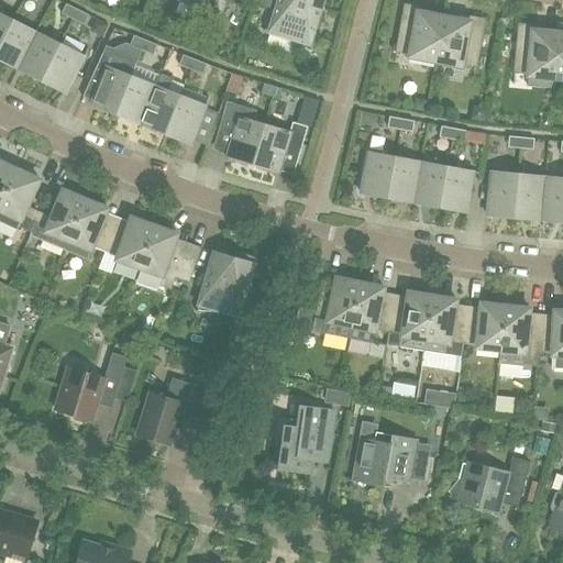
[(187,0),(221,13),(225,0),(187,0)]
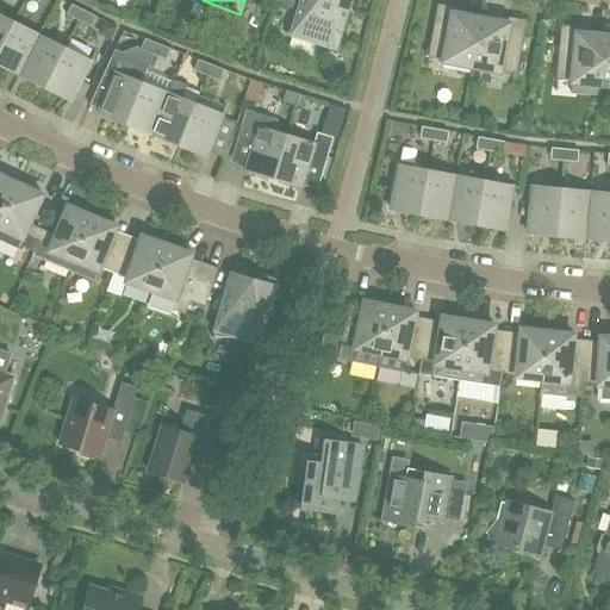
[(337,47),(350,0),(303,0),(293,32),(337,47)]
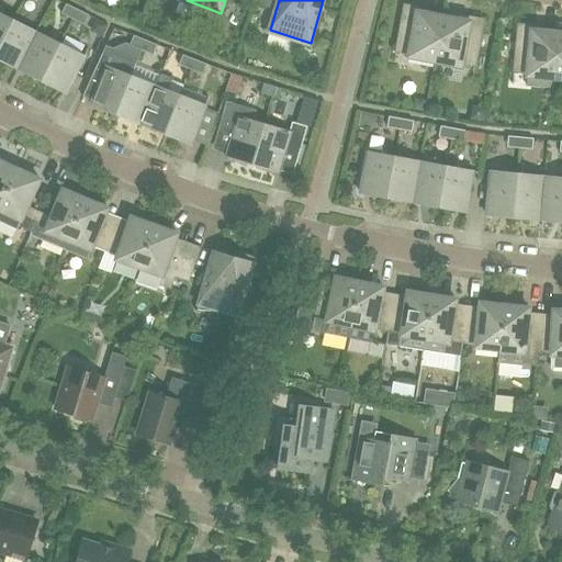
[(72,20),(78,10),(66,4),(62,14),(72,20)]
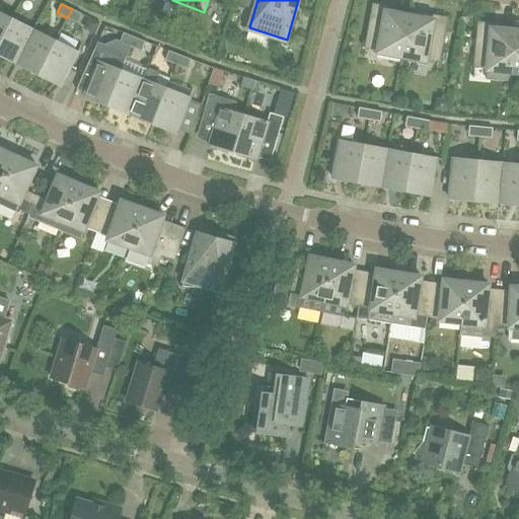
[(377,54),(401,58),(410,16),(391,12),(392,9),(374,5),(366,48),(378,51),(377,54)]
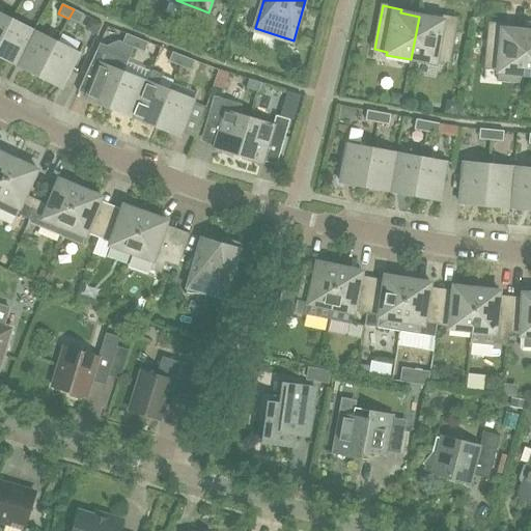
[(74,9),(68,19),(79,24),(84,15),(74,9)]
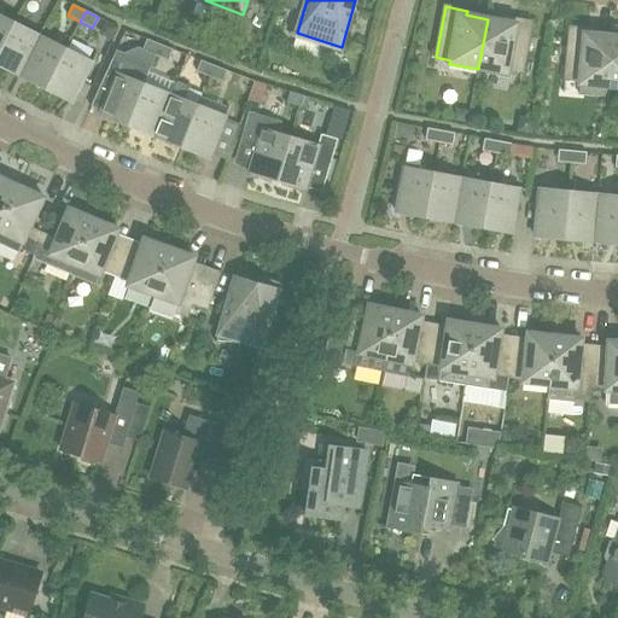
[(0,52),(16,22),(0,13),(0,52)]
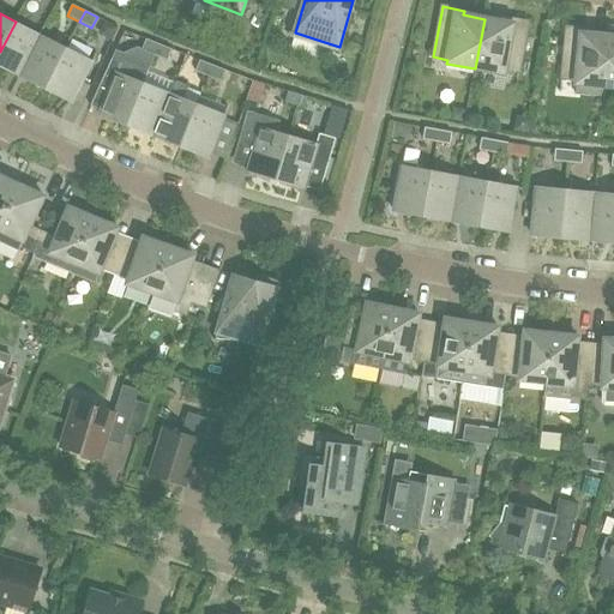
[(507,19),(506,23),(485,19),(475,68),(505,74),(505,71),(519,73),(529,23),(507,19)]
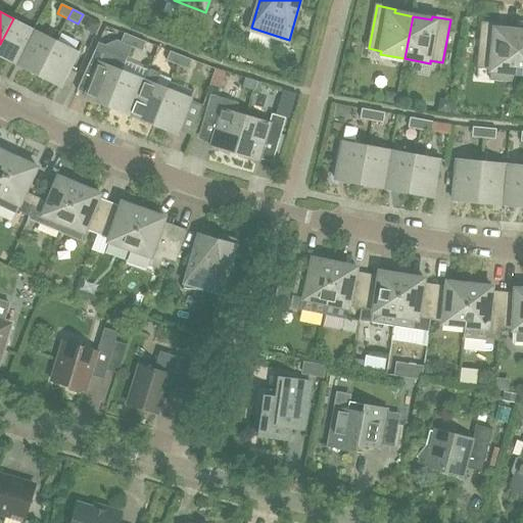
[(0,44),(0,54),(17,64),(35,30),(13,18),(0,44)]
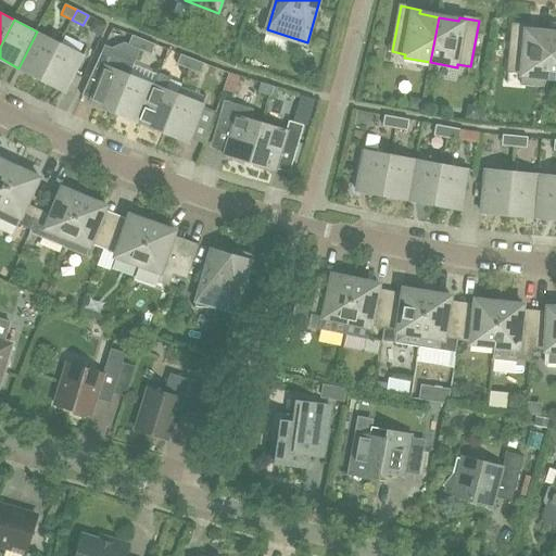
[(92,32),(100,36),(105,25),(95,20),(90,27),(92,32)]
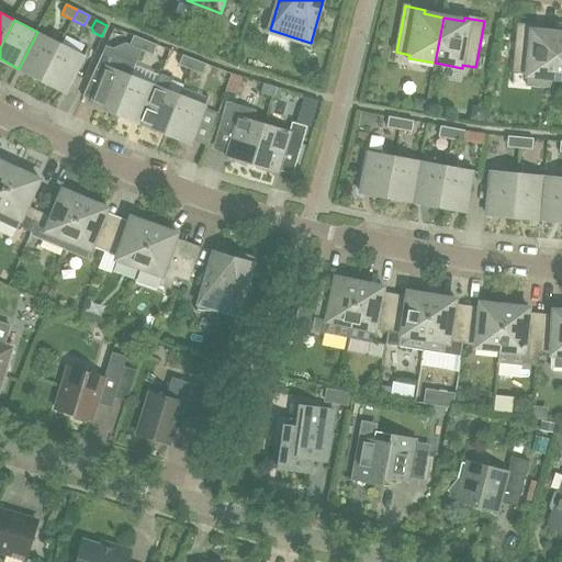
[(518,25),(514,72),(527,74),(527,77),(526,86),(551,88),(551,79),(554,79),(559,33),(538,32),(539,27),(518,25)]
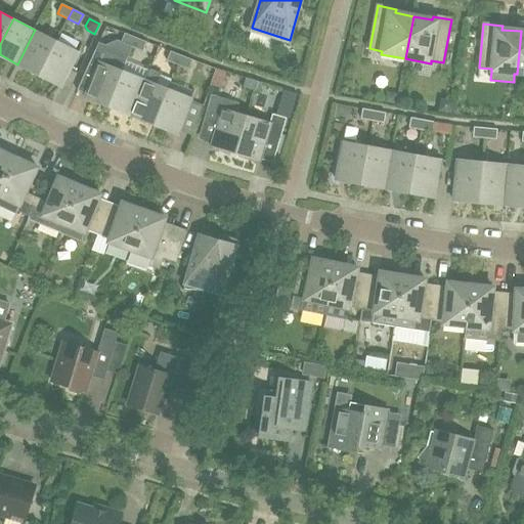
[(17,64),(40,75),(57,41),(35,30),(17,64)]
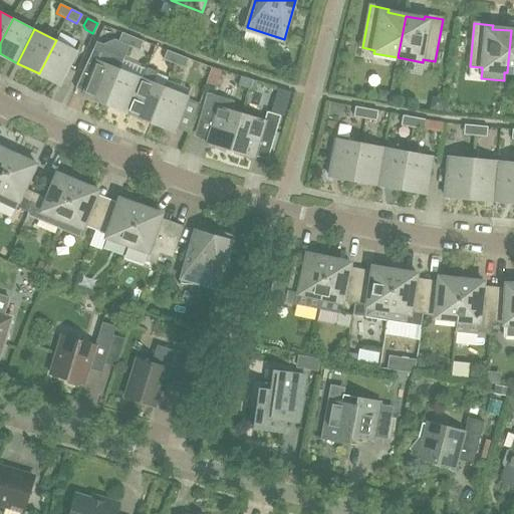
[(130,46),(134,37),(122,33),(118,42),(130,46)]
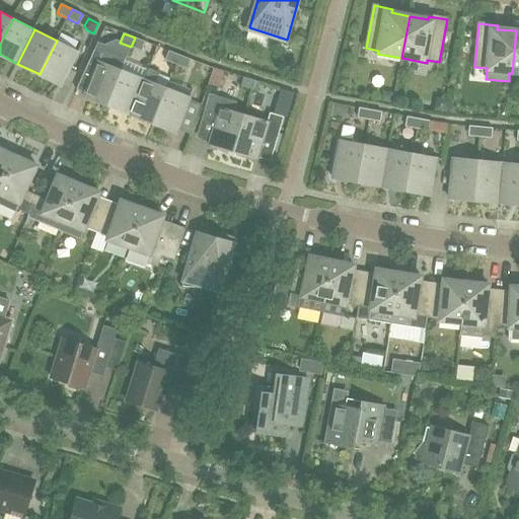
[(135,38),(131,47),(142,52),(146,42),(135,38)]
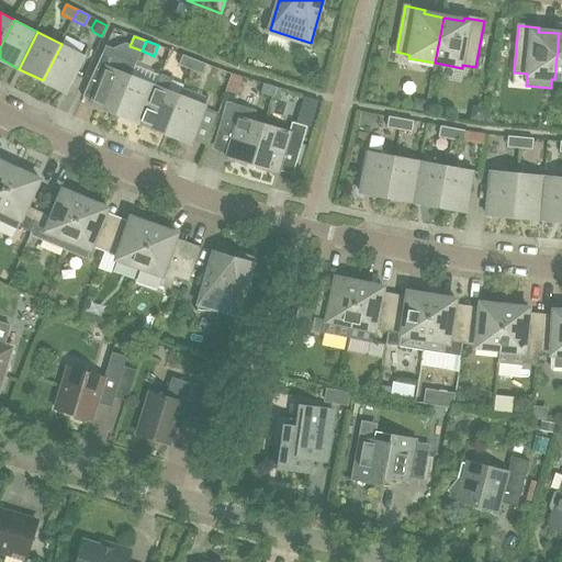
[(86,56),(62,44),(43,80),(67,93),(86,56)]
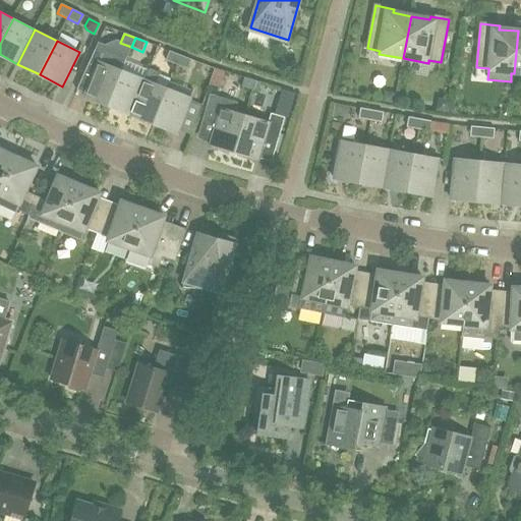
[(85,97),(109,106),(122,70),(120,69),(125,57),(102,48),(101,52),(94,49),(77,90),(87,93),(85,97)]
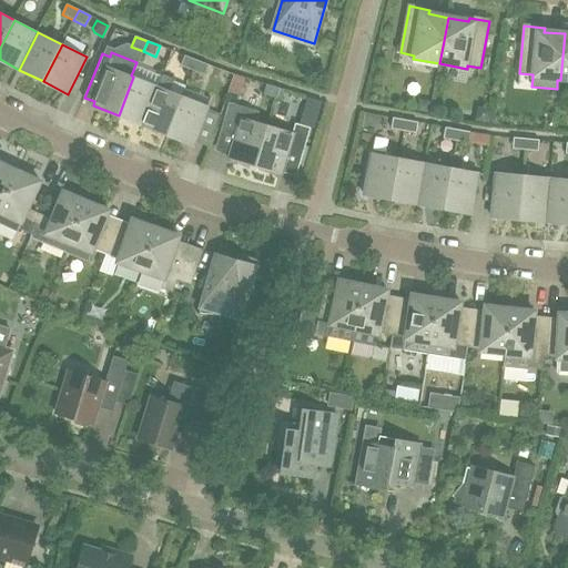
[(193,71),(196,60),(184,56),(181,66),(193,71)]
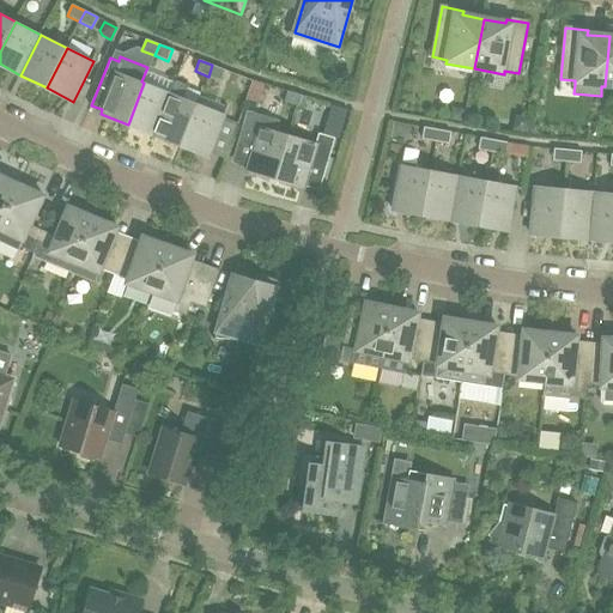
[(212,65),(208,77),(222,82),(225,71),(212,65)]
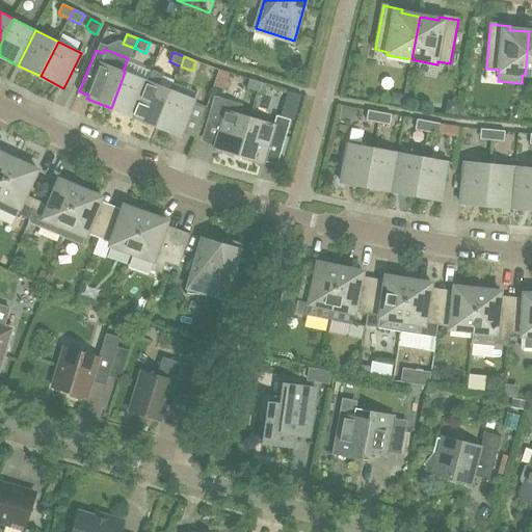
[(149,81),(125,72),(111,108),(134,117),(149,81)]
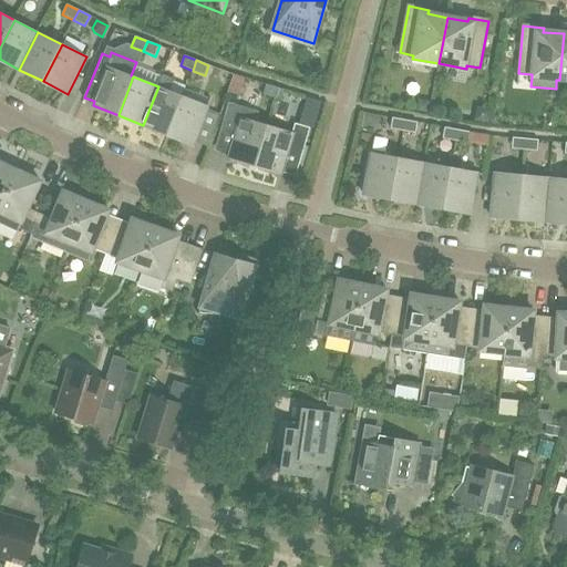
[(266,84),(263,95),(276,100),(279,89),(266,84)]
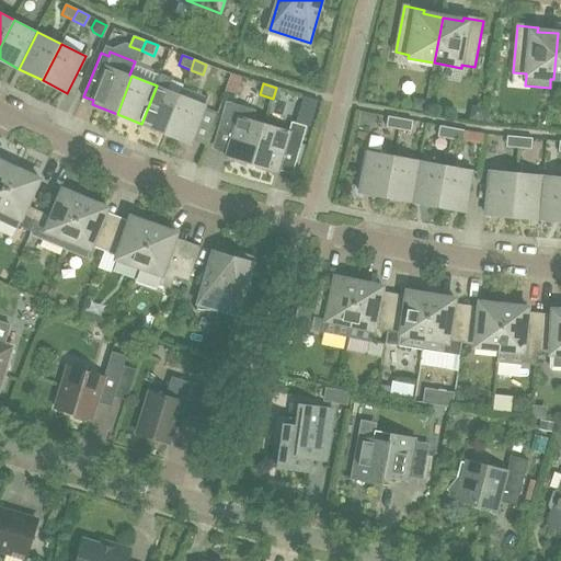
[(141,124),(165,134),(181,95),(157,86),(141,124)]
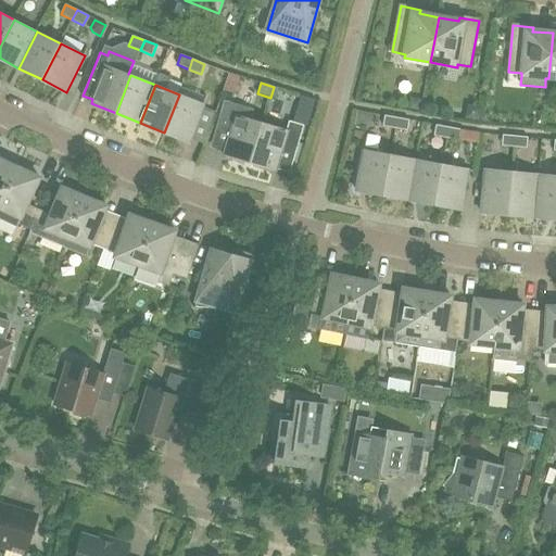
[(204,104),(179,95),(164,133),(189,142),(204,104)]
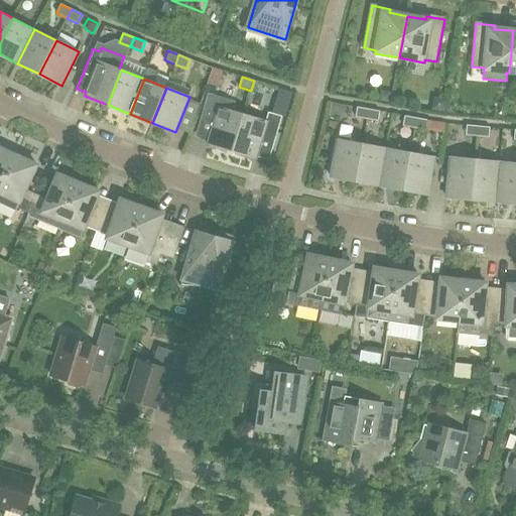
[(391,92),(380,90),(378,101),(389,103),(391,92)]
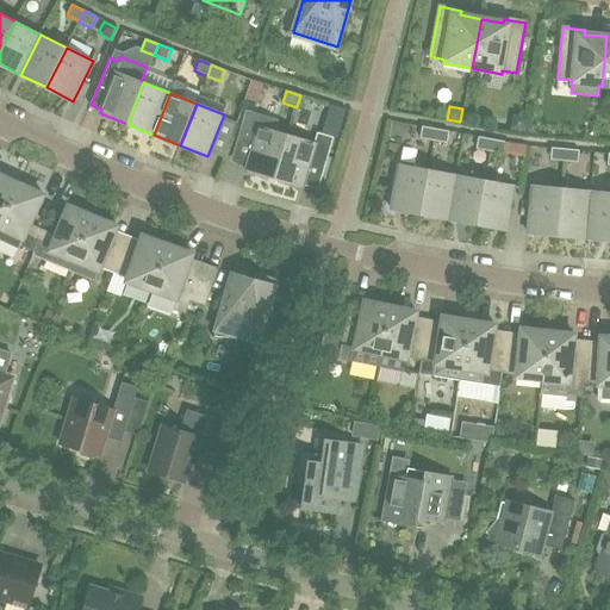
[(246,110),(238,136),(255,142),(247,169),(275,179),(288,136),(275,131),(279,120),(246,110)]
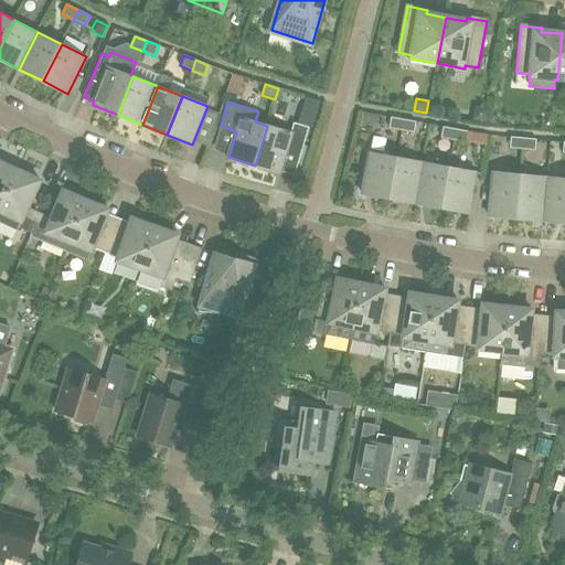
[(472,121),(486,124),(489,109),(476,107),(472,121)]
